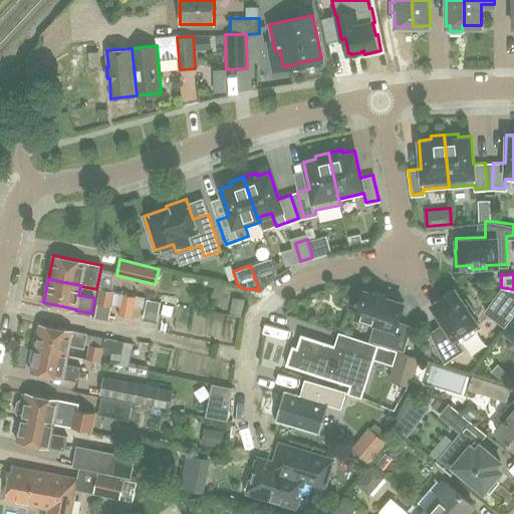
[(431,303),(448,327),(434,336),(444,360),(461,349),(456,341),(480,325),(471,311),(474,309),(466,298),(463,300),(454,286),(440,296),(441,297),(431,303)]
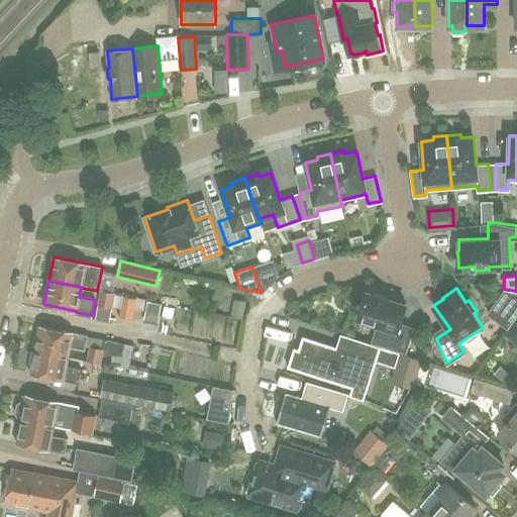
[(516,291),(505,289),(488,312),(508,327),(516,313),(516,291)]
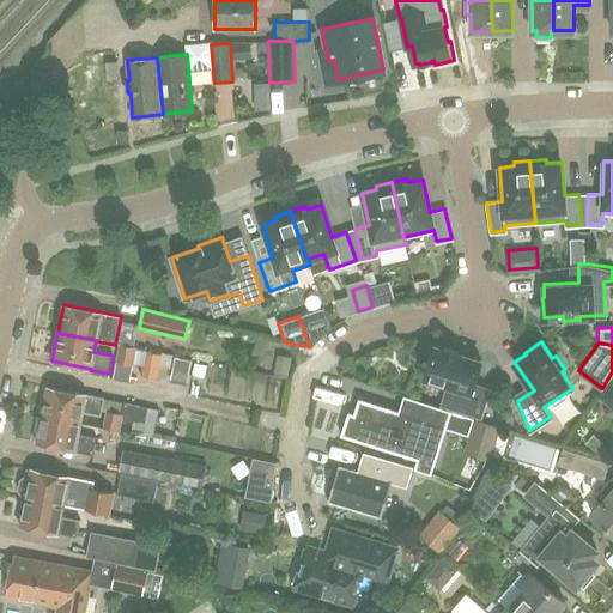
[(161,354),(135,350),(135,347),(120,344),(116,362),(132,365),(132,363),(143,365),(141,375),(157,377),(161,354)]
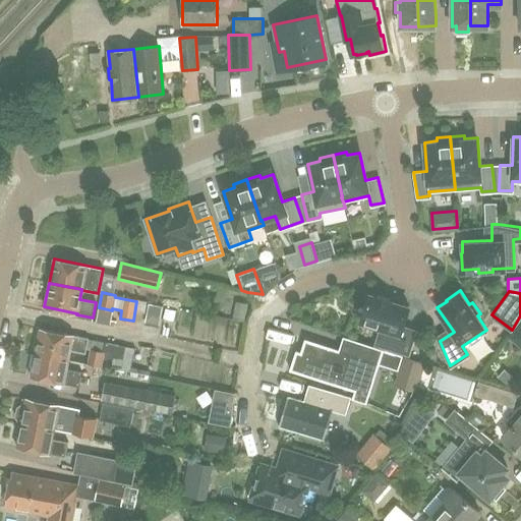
[(361,321),(381,327),(375,343),(409,353),(416,330),(403,326),(409,305),(391,300),(392,298),(375,293),(375,295),(369,293),(361,321)]
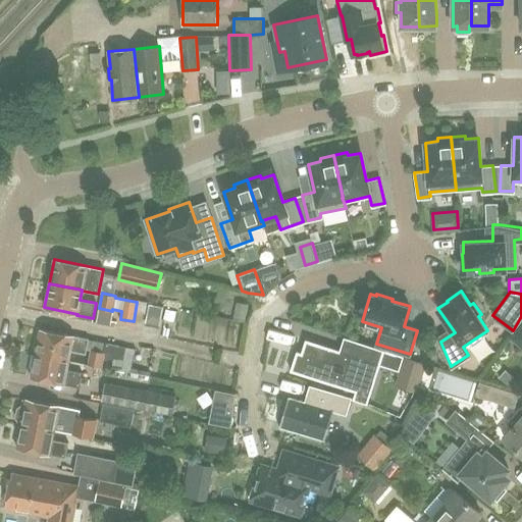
[(290,352),(294,320),(271,317),(267,349),(290,352)]
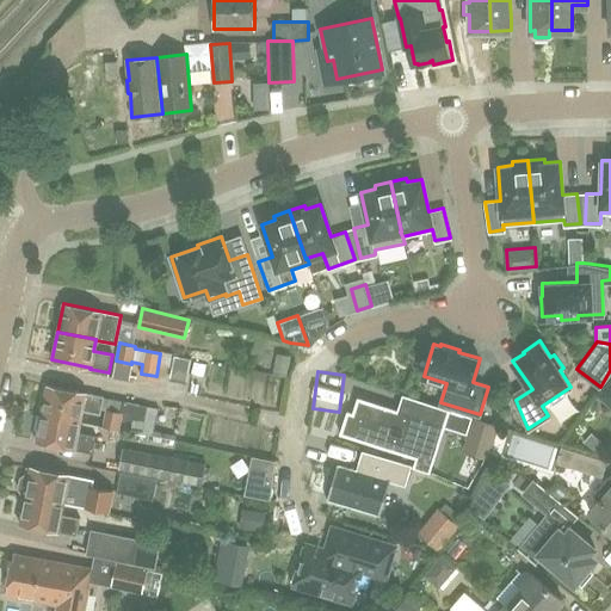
[(103,425),(119,429),(142,433),(148,406),(104,397),(104,396),(86,392),(86,393),(47,384),(42,413),(81,421),(82,411),(100,414),(102,409),(106,409),(103,425)]
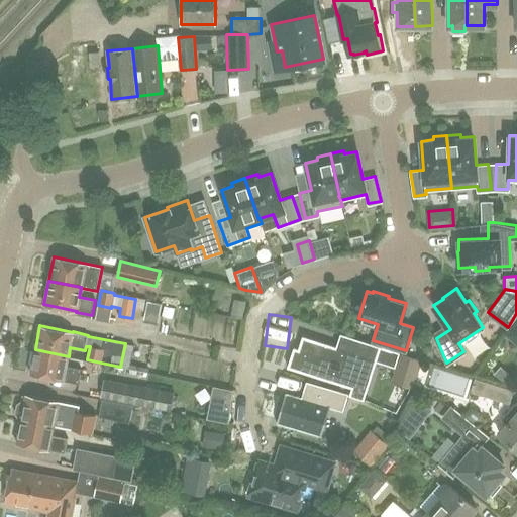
[(376,362),(377,360),(342,349),(341,351),(336,350),(326,347),(327,344),(303,336),(297,352),(294,351),(290,364),(289,364),(287,368),(323,380),(324,377),(335,380),(334,383),(351,388),(352,389),(357,374),(371,378),(376,362)]
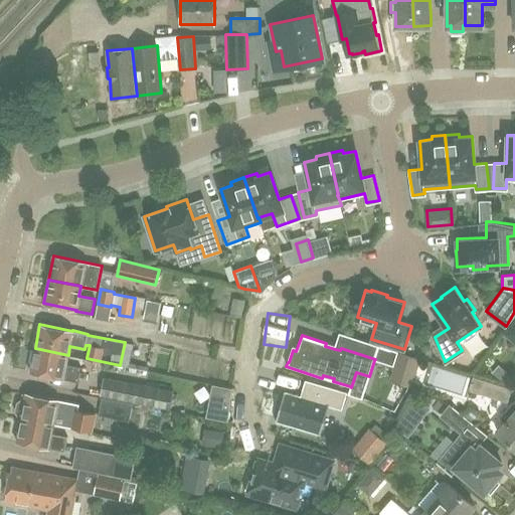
[(66,364),(68,355),(35,348),(30,372),(63,378),(63,379),(78,382),(81,367),(66,364)]
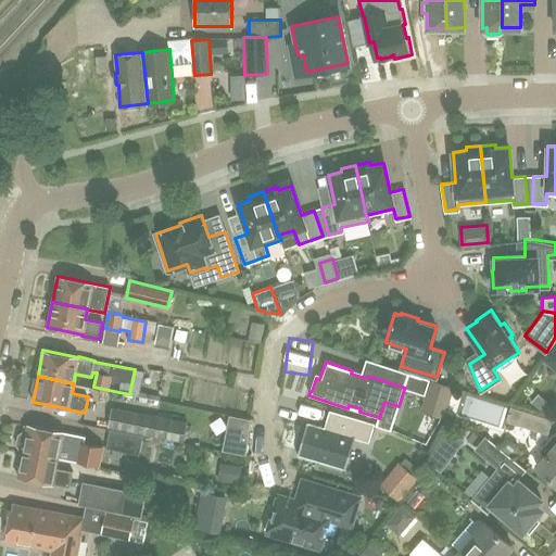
[(429,380),(414,376),(409,391),(425,395),(429,380)]
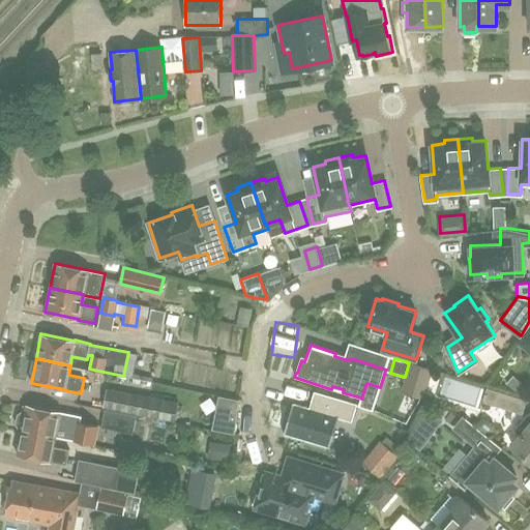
[(411,363),(406,382),(403,390),(421,396),(430,370),(411,363)]
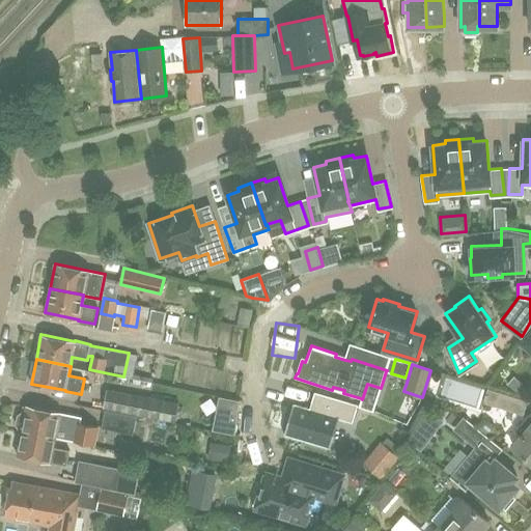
[(103,409),(175,422),(179,402),(107,389),(103,409)]
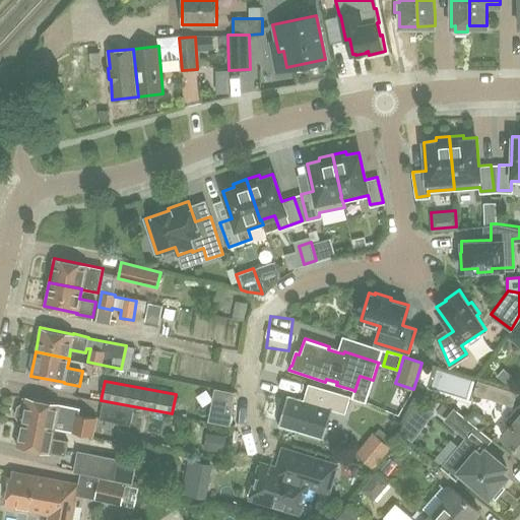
[(517,393),(477,381),(473,394),(513,406),(517,393)]
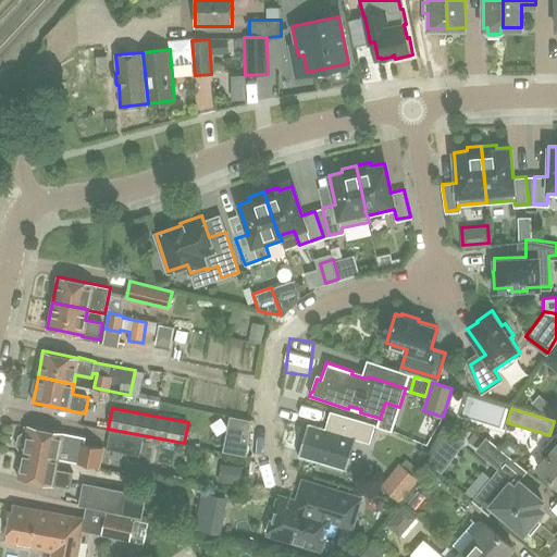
[(375,425),(376,425),(376,424),(330,411),(324,429),(309,423),(308,423),(297,457),(346,471),(355,440),(370,444),(375,425)]
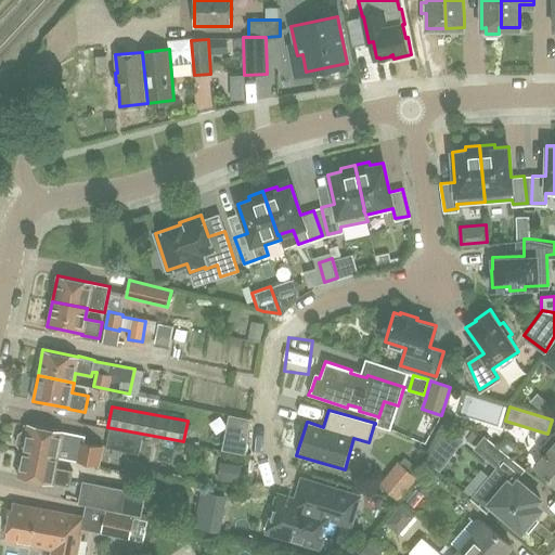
[(23,449),(59,456),(74,460),(78,440),(79,434),(63,431),(63,430),(28,423),(26,431),(24,431),(20,434),(18,442),(21,447),(24,447),(23,449)]
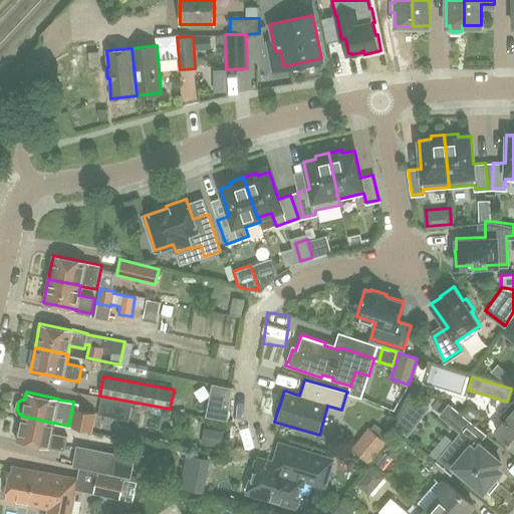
[(461,429),(463,431),(471,420),(450,403),(441,414),(461,429)]
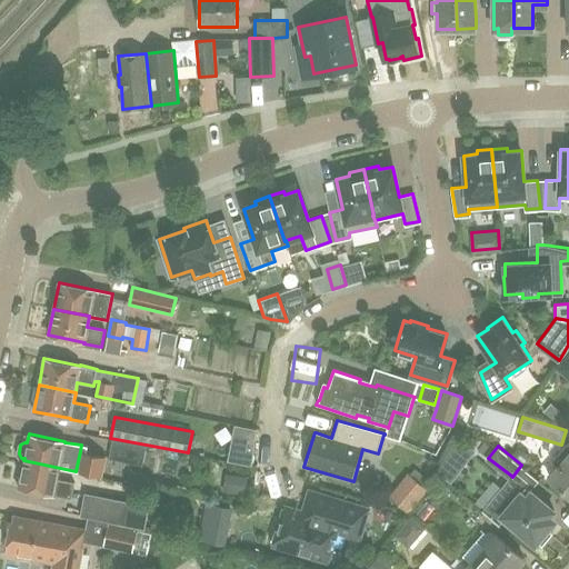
[(80,451),(76,471),(101,476),(105,457),(80,451)]
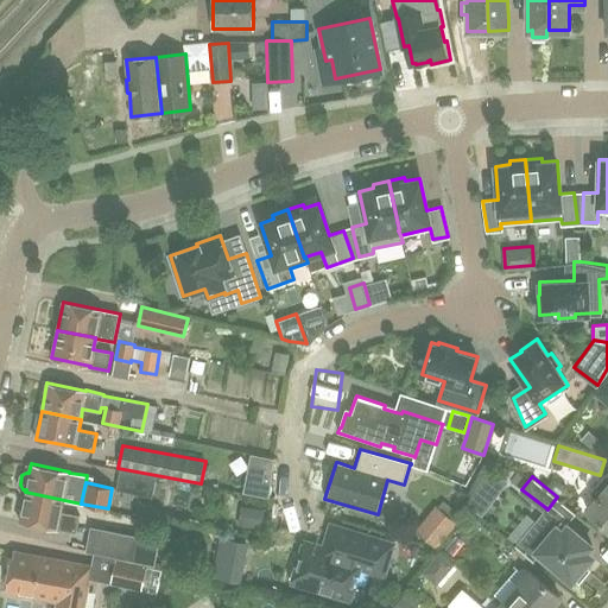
[(607,527),(607,485),(587,510),(607,527)]
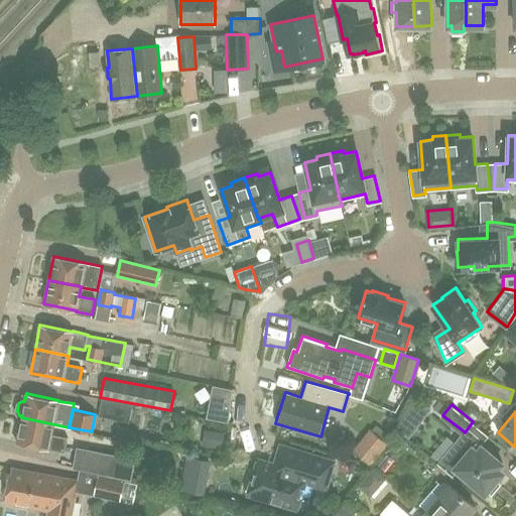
[(52,434),(54,424),(21,417),(16,441),(50,448),(50,447),(65,450),(67,436),(52,434)]
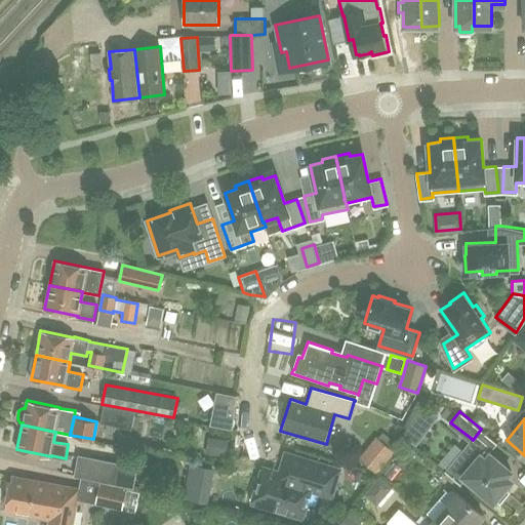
[(420,437),(407,427),(402,434),(414,444),(420,437)]
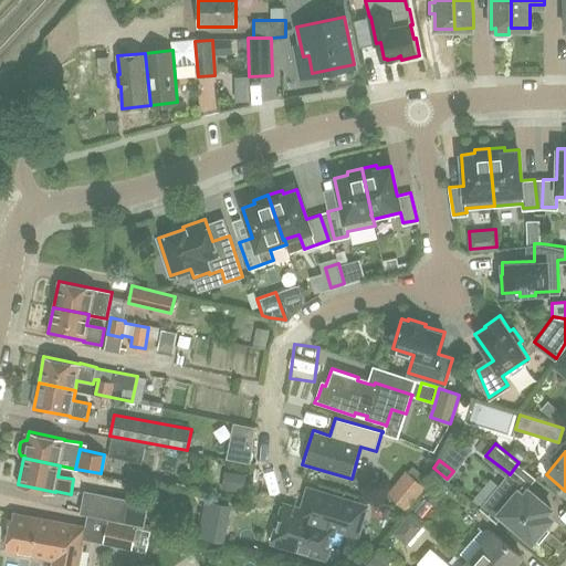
[(501,513),(532,540),(535,536),(540,540),(548,528),(545,525),(552,516),(546,512),(552,506),(528,488),(537,478),(519,462),(510,474),(507,472),(479,506),(495,520),(501,513)]
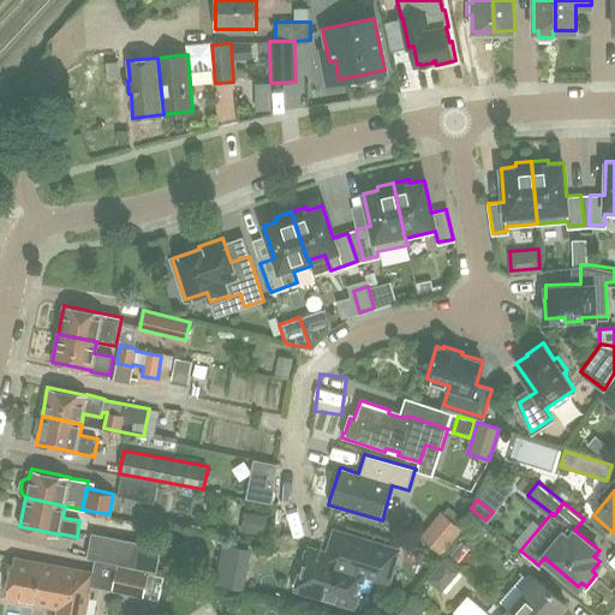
[(443,506),(425,530),(442,542),(460,518),(443,506)]
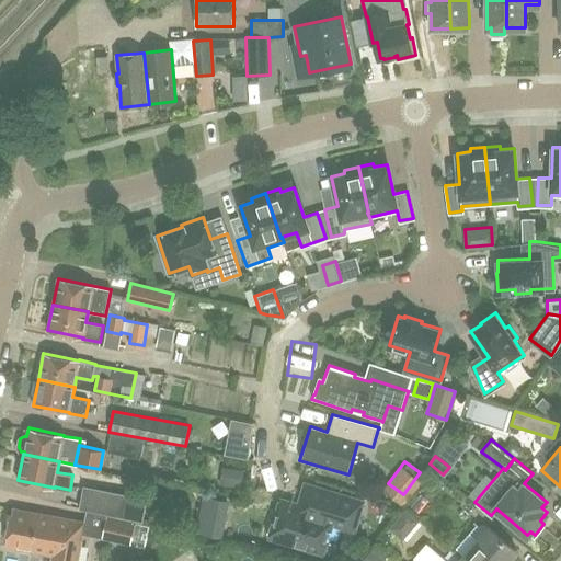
[(331,524),(338,525),(354,530),(363,502),(304,484),(297,505),(282,500),(270,537),(322,553),(331,524)]
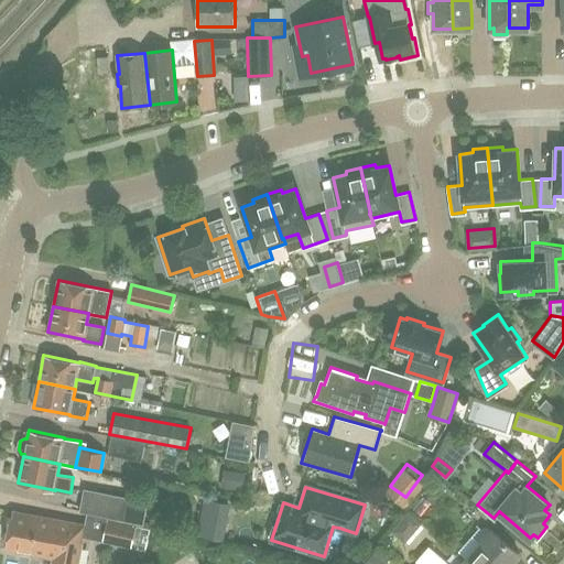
[(80,509),(123,518),(128,497),(85,488),(80,509)]
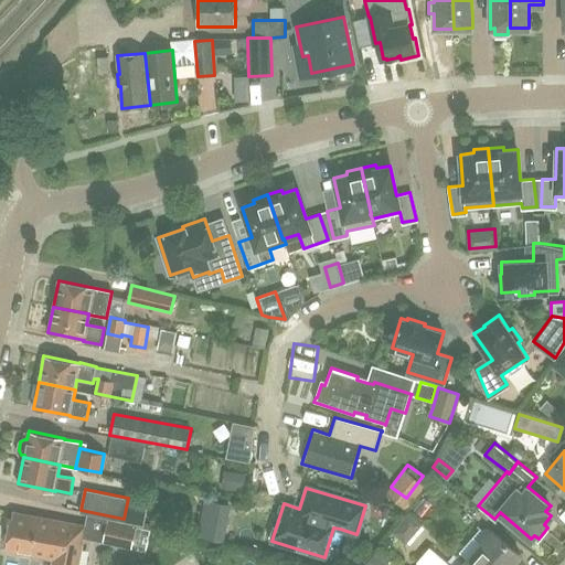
[(202,504),(196,536),(215,541),(222,508),(202,504)]
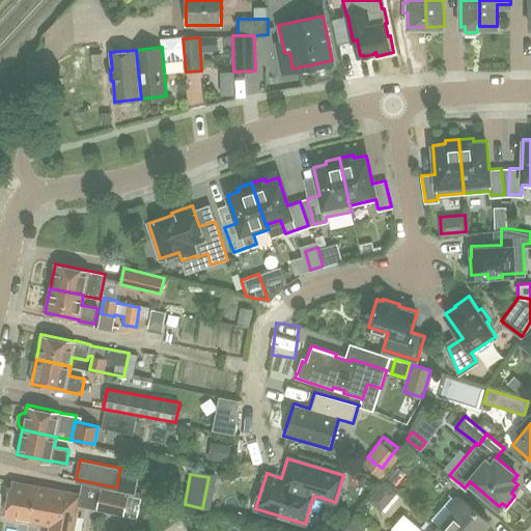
[(73,530),(80,497),(65,494),(66,492),(11,481),(4,516),(49,526),(48,530),(73,530)]
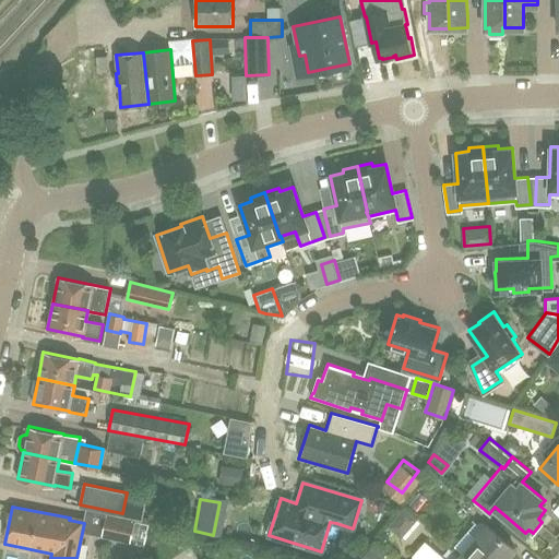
[(143,547),(149,525),(106,514),(100,536),(143,547)]
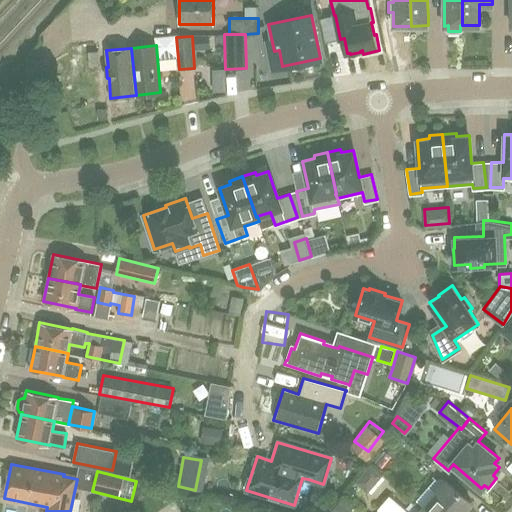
[(417,499),(423,504),(432,511),(459,511),(470,500),(445,479),(444,480),(442,479),(434,479),(417,499)]
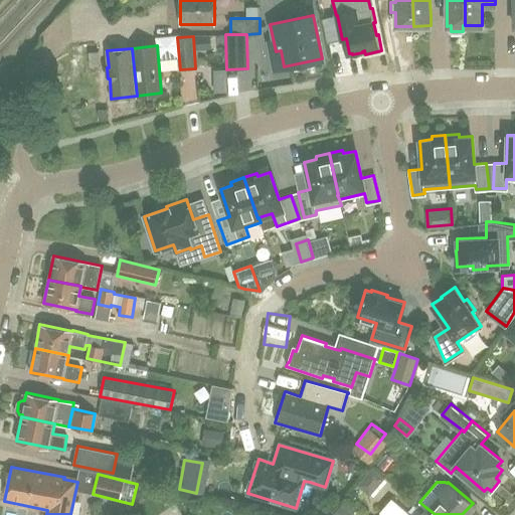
[(435,514),(425,507),(418,514),(413,514),(391,496),(379,509),(385,514),(435,514)]
